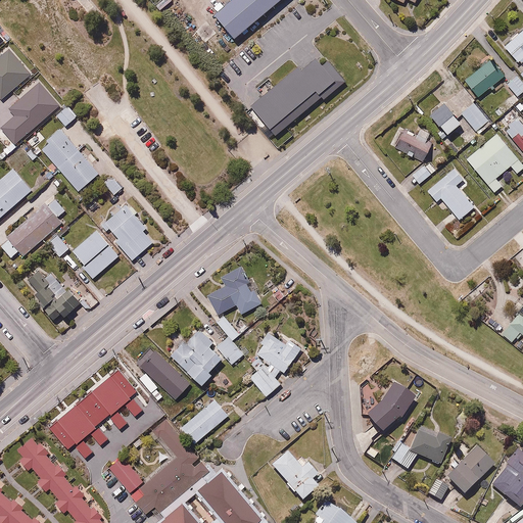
[(281,0),(237,0),(218,17),(237,39),(281,0)]
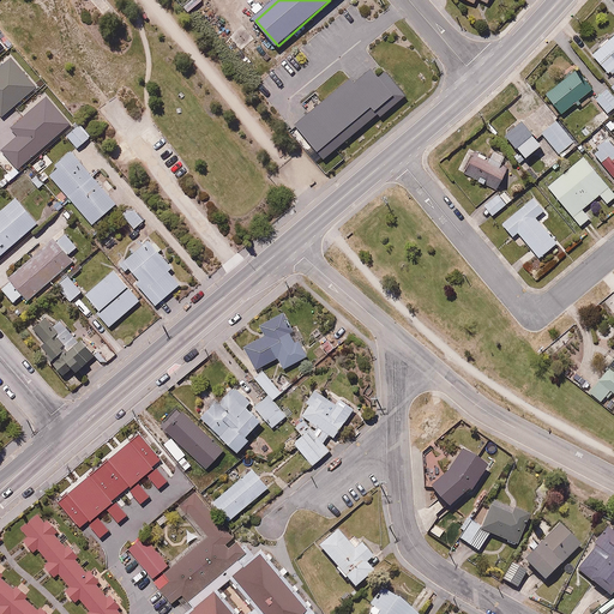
[(613,28),(591,53),(612,72),(613,70),(613,68),(613,28)]
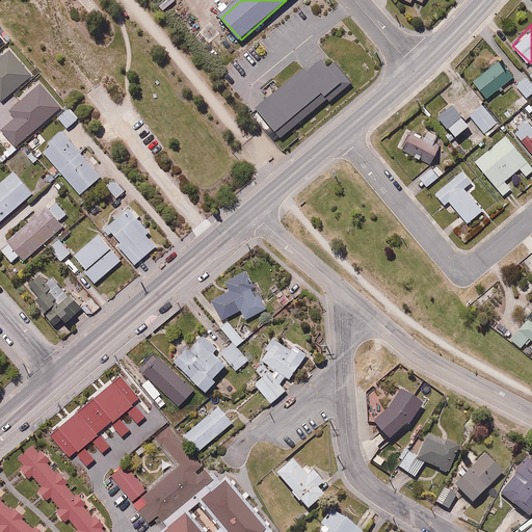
[(2,47),(0,48),(0,94),(25,73),(2,47)]
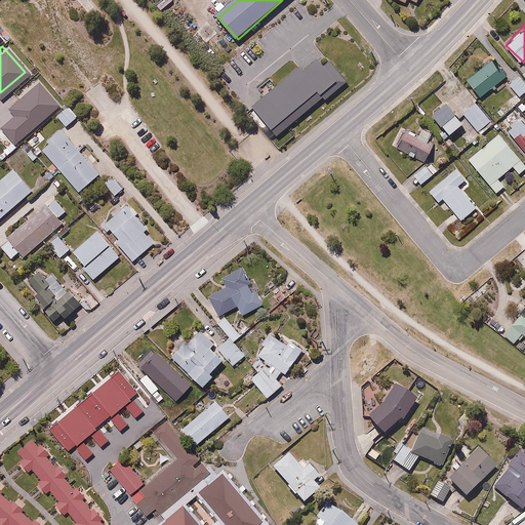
[(484,96),(508,74),(491,56),(468,79),(484,96)]
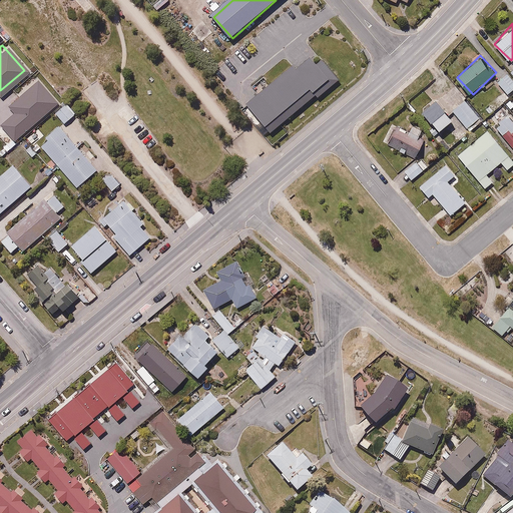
[(317,97),(338,80),(321,59),(315,64),(310,57),(295,69),(292,65),(244,104),(270,133),(315,95),(317,97)]
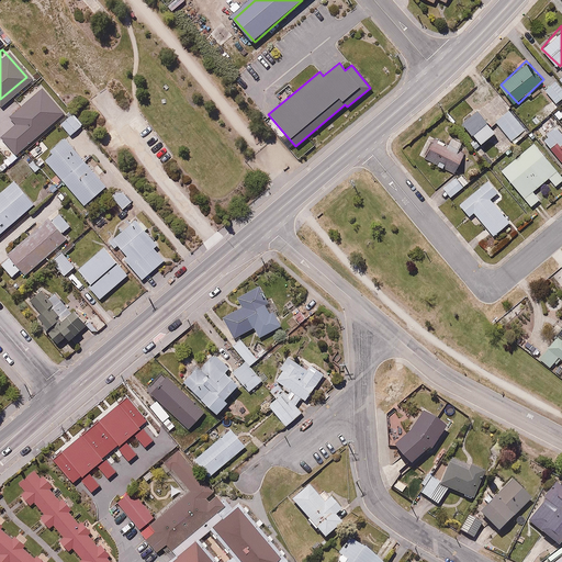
[(561,83),(558,79),(544,89),(554,101),(561,94),(561,83)]
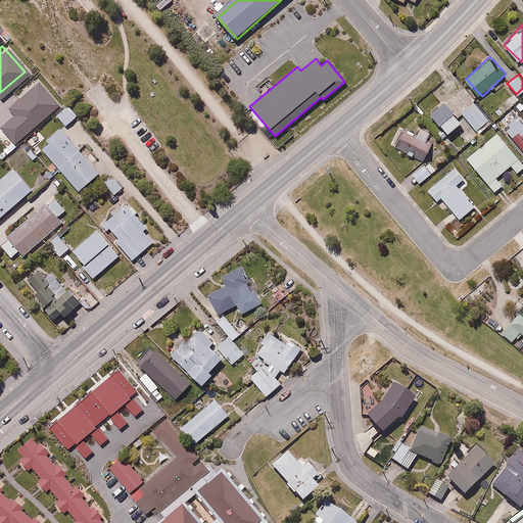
[(33,80),(2,106),(8,113),(0,120),(0,129),(9,140),(53,102),(33,80)]
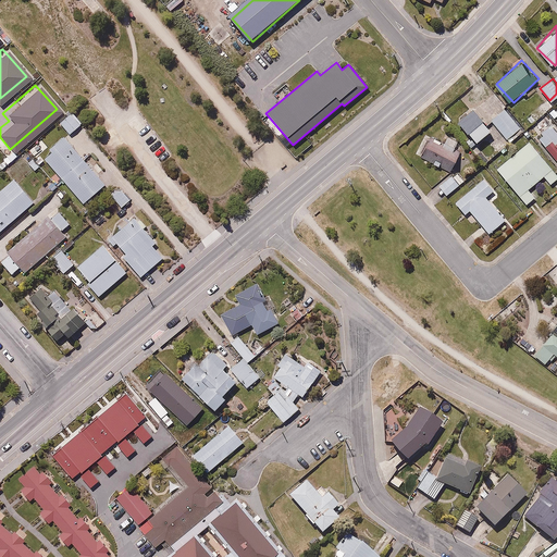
[(491,127),(472,108),(458,121),(477,140),(491,127)]
